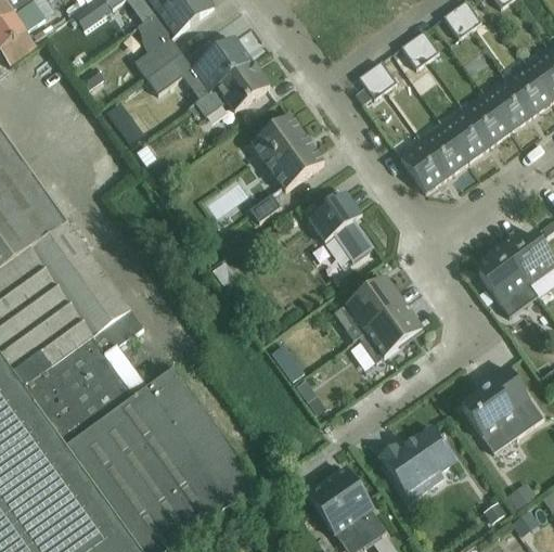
[(33,0),(0,22),(0,49),(26,31),(54,11),(46,0),(33,0)]
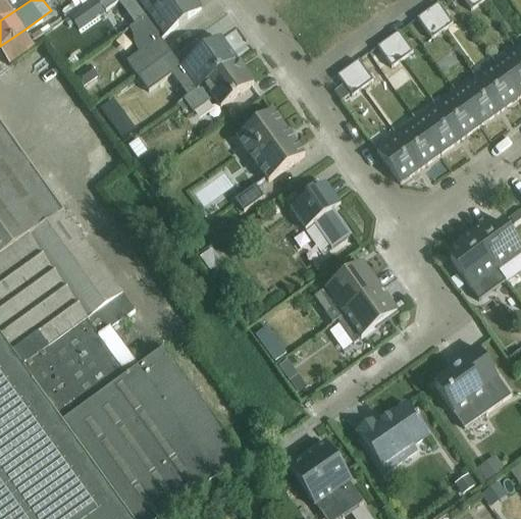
[(0,0),(0,20),(31,0),(0,0)]
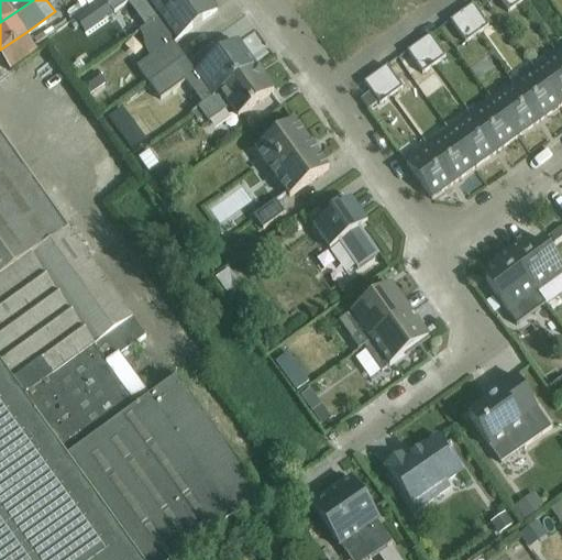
[(75,0),(66,6),(70,12),(87,0),(75,0)]
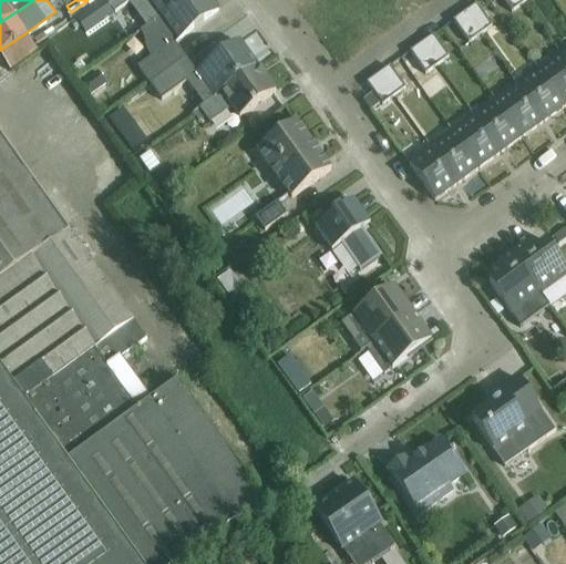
[(146,23),(177,0),(107,0),(114,9),(126,0),(129,0),(146,23)]
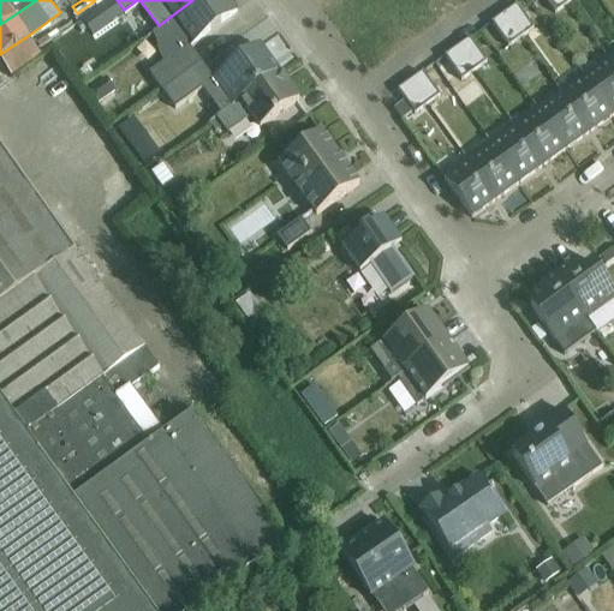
[(192,0),(159,25),(153,30),(155,34),(155,35),(156,37),(159,49),(159,51),(160,53),(164,58),(149,69),(162,85),(201,58),(190,43),(238,10),(230,0),(192,0)]
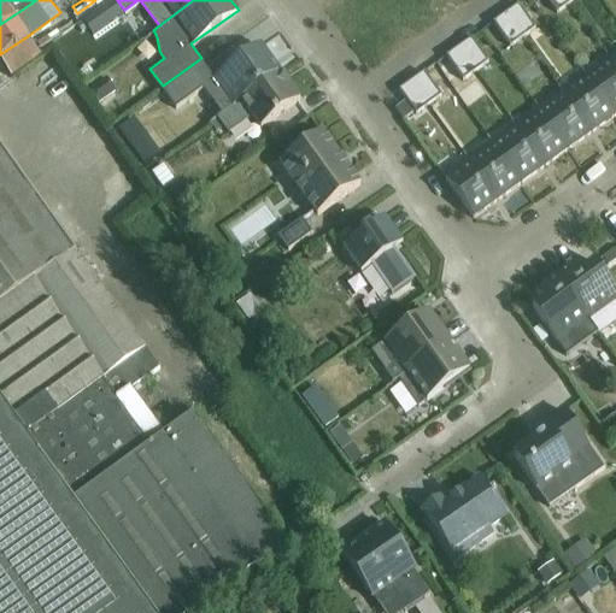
[(505,10),(522,33),(534,24),(517,1),(505,10)]
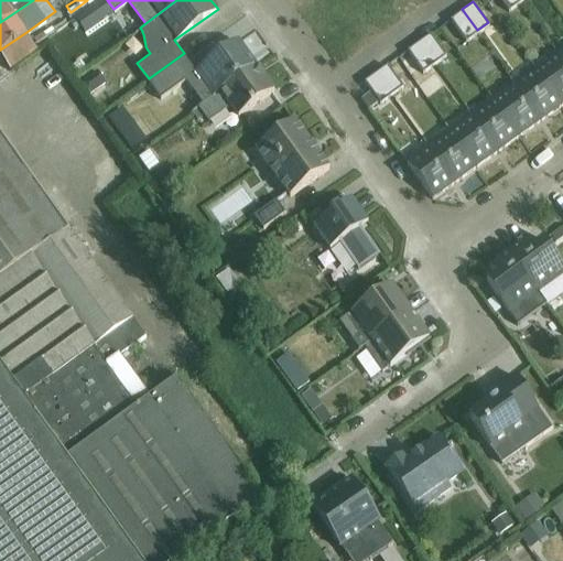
[(477,30),(462,9),(452,17),(453,18),(466,38),(477,30)]
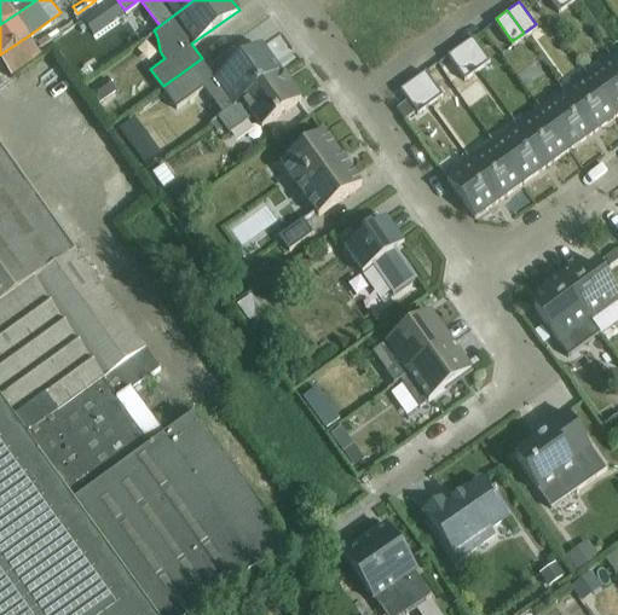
[(29,35),(0,54),(0,57),(10,71),(39,48),(29,35)]
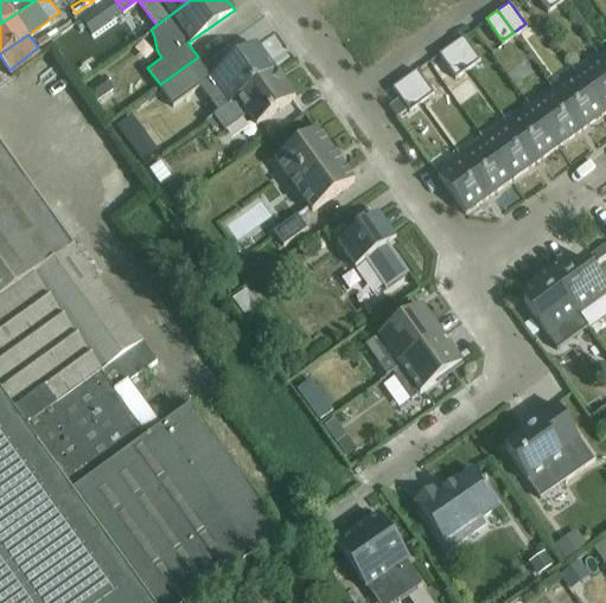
[(450,44),(466,65),(479,57),(463,34),(450,44)]
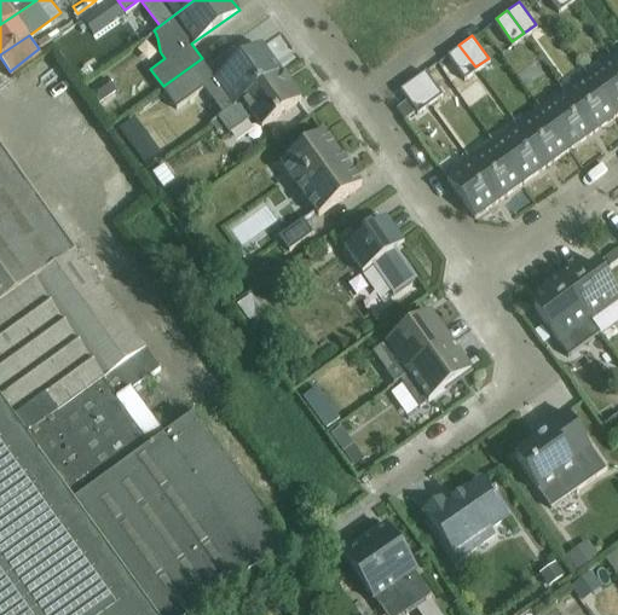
[(202,58),(163,86),(177,105),(203,85),(221,110),(282,68),(263,40),(214,74),(202,58)]
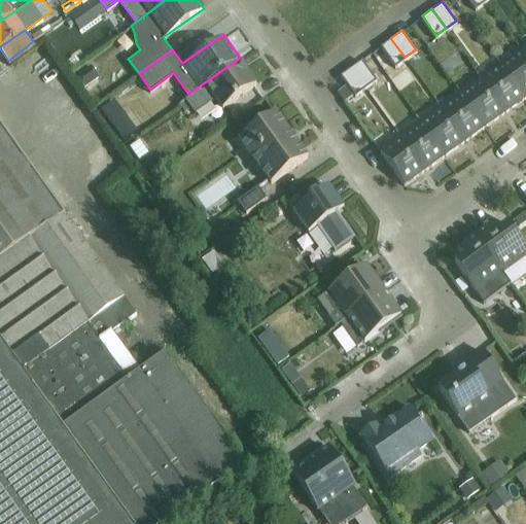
[(405,57),(390,38),(382,44),(395,64),(405,57)]
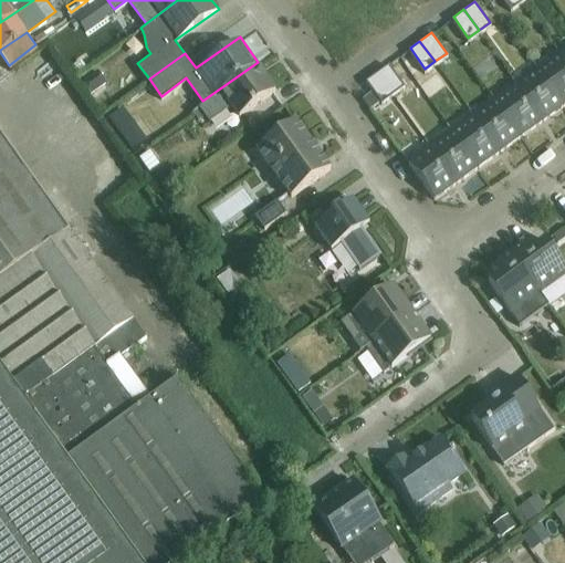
[(537,66),(564,103),(564,101),(564,59),(560,51),(537,66)]
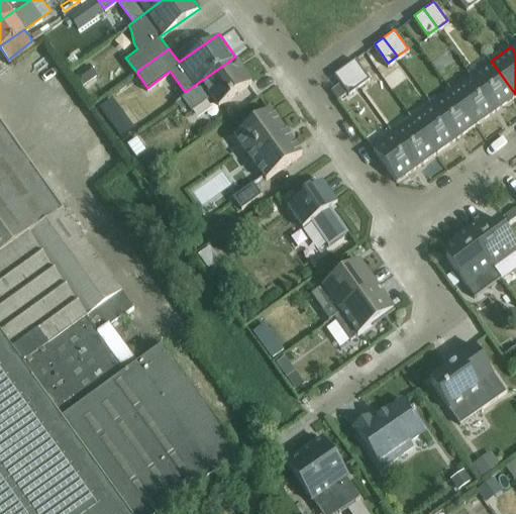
[(235,57),(185,92),(176,99),(181,106),(187,102),(192,109),(211,96),(217,105),(252,80),(235,57)]
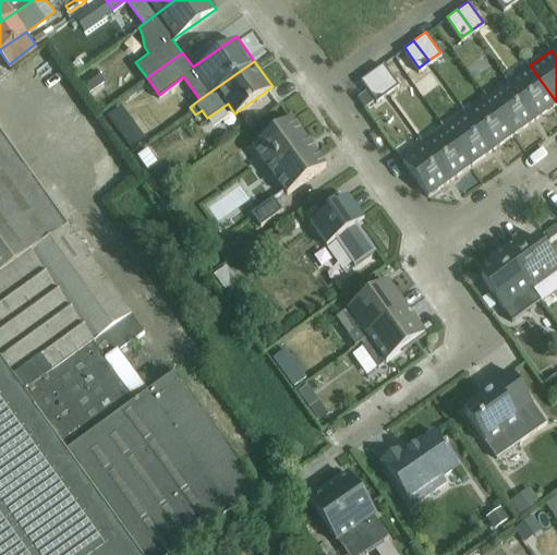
[(372,70),(386,91),(398,83),(383,62),(372,70)]
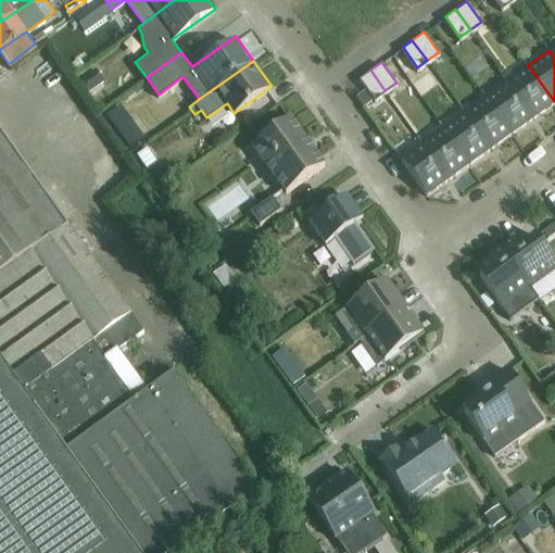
[(97,65),(80,76),(88,88),(104,77),(97,65)]
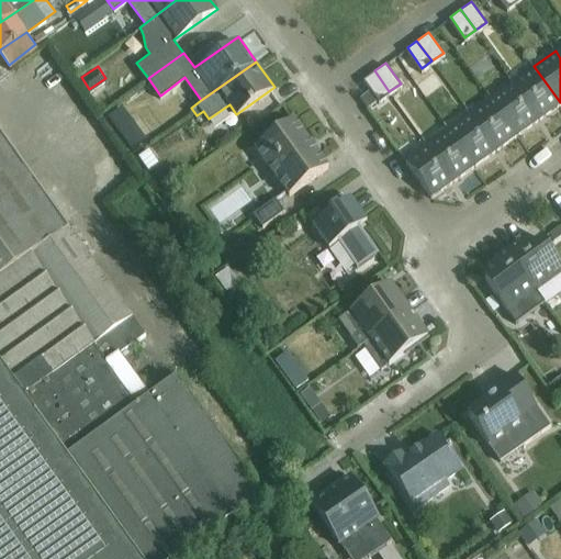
[(513,81),(538,118),(560,102),(534,66),(513,81)]
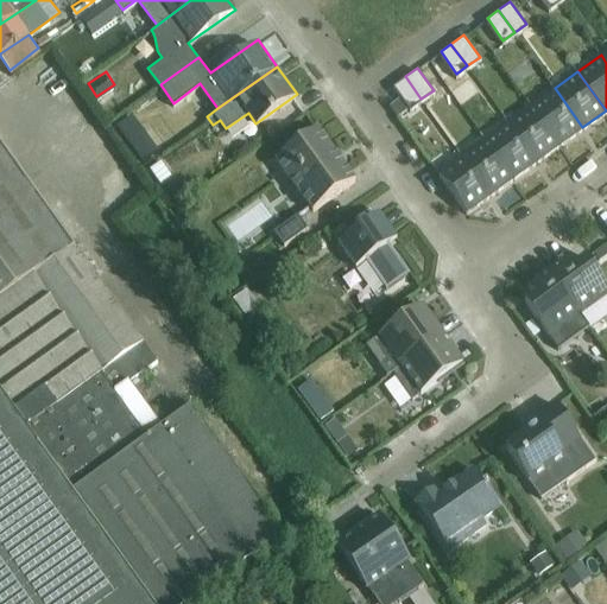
[(421,99),(405,76),(392,84),(400,96),(390,103),(390,105),(396,113),(406,106),(409,108),(421,99)]
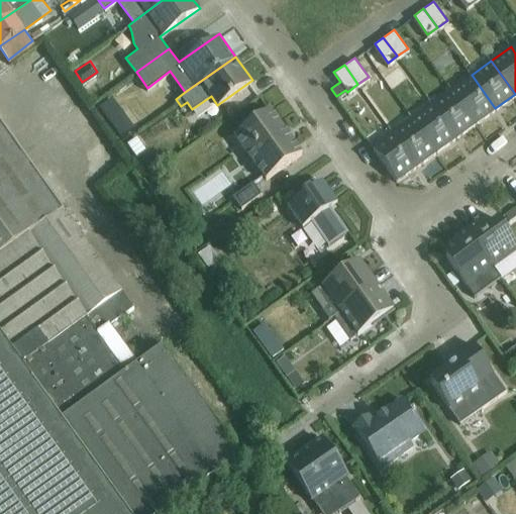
[(451,89),(475,122),(495,108),(472,75),(451,89)]
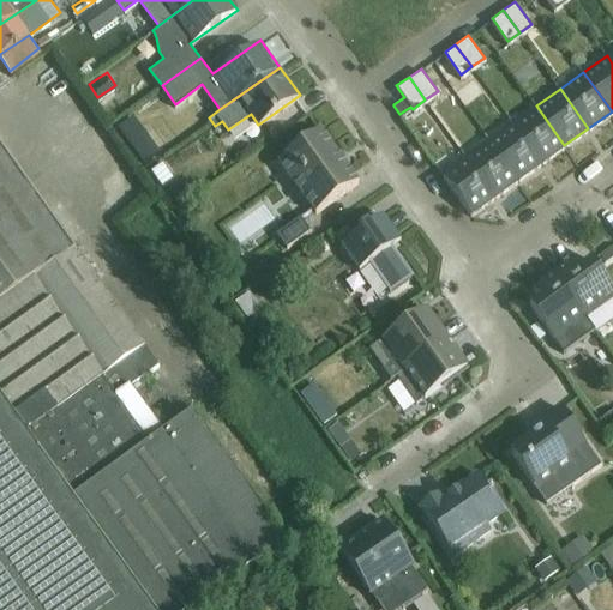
[(512,122),(541,162),(564,145),(536,106),(512,122)]
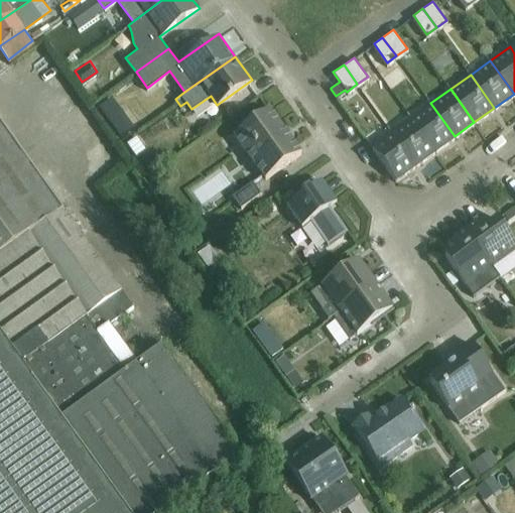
[(410,117),(434,150),(455,136),(430,103),(410,117)]
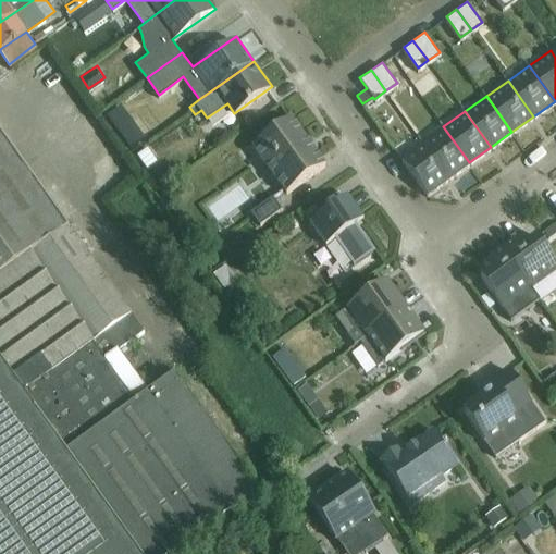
[(292,114),(251,143),(286,192),(326,162),(292,114)]
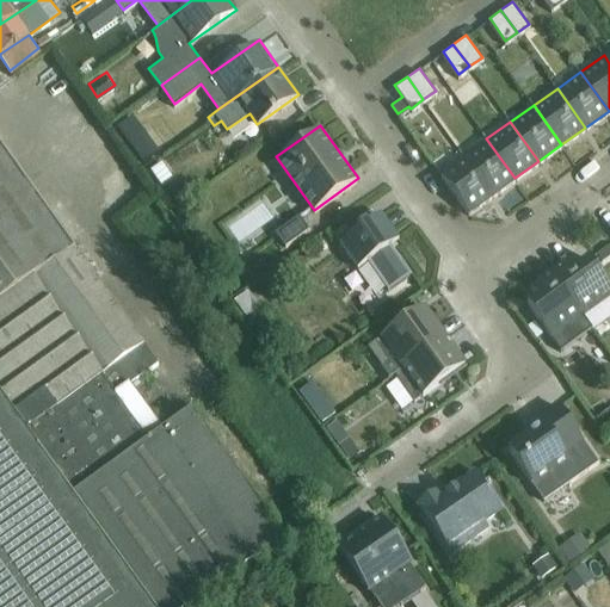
[(463,155),(492,194),(515,178),(486,138),(463,155)]
